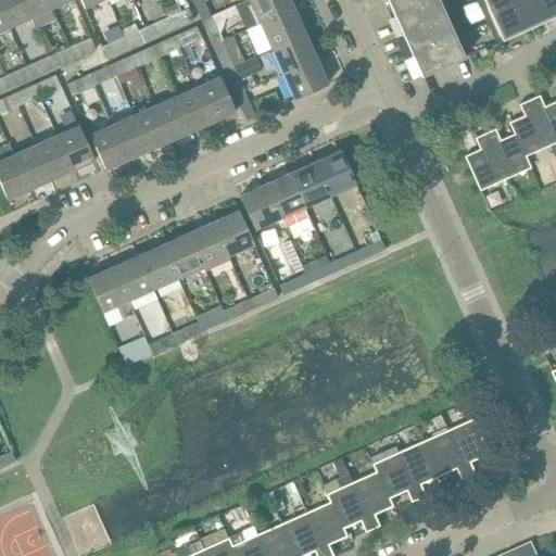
[(0,0),(0,13),(7,28),(29,19),(20,0),(0,0)]
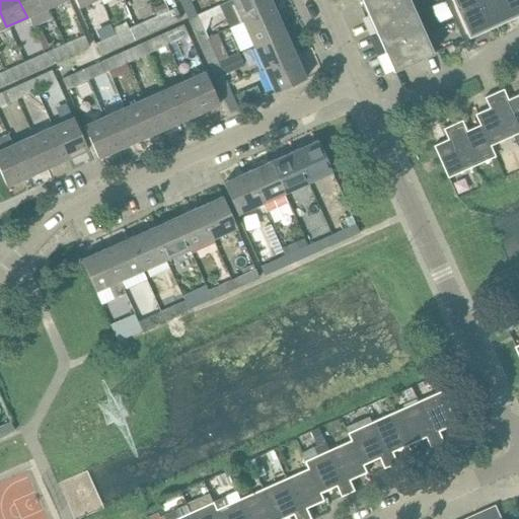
[(18,0),(27,17),(48,8),(44,0),(18,0)]
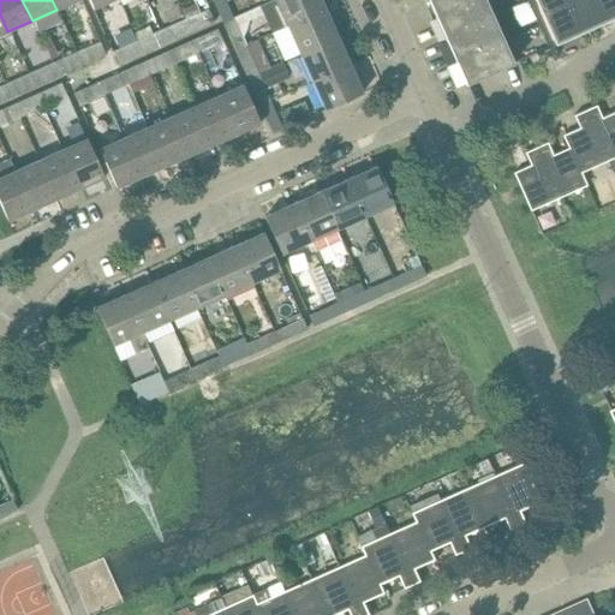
[(52,0),(57,10),(77,0),(52,0)]
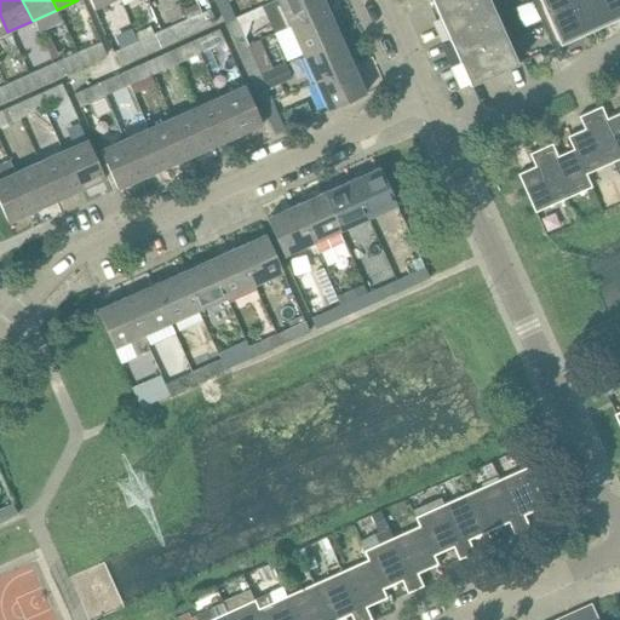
[(219,0),(216,3),(224,23),(234,18),(225,0),(219,0)]
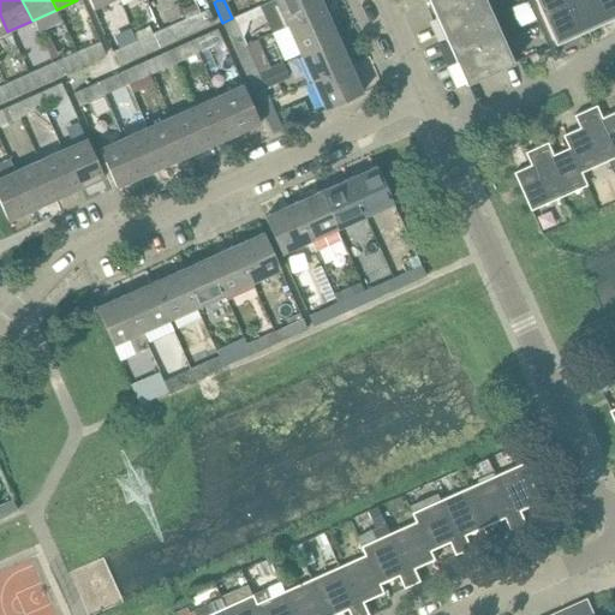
[(320,0),(275,0),(287,27),(324,10),(320,0)]
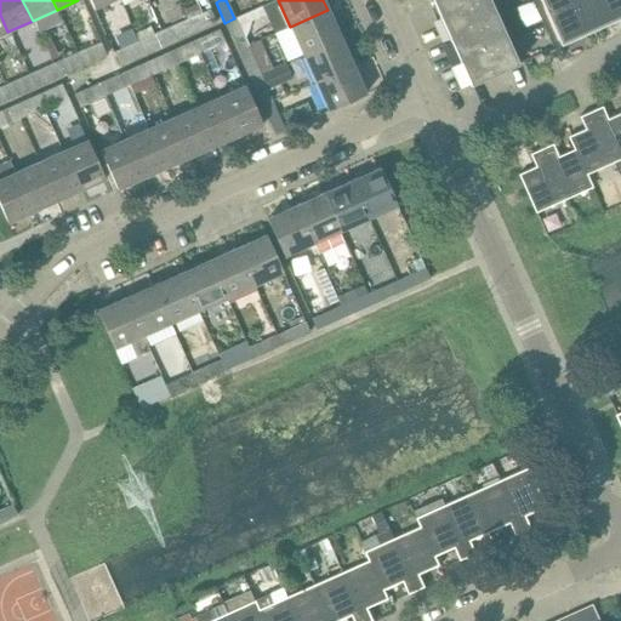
[(421,0),(431,21),(436,18),(476,0),(421,0)]
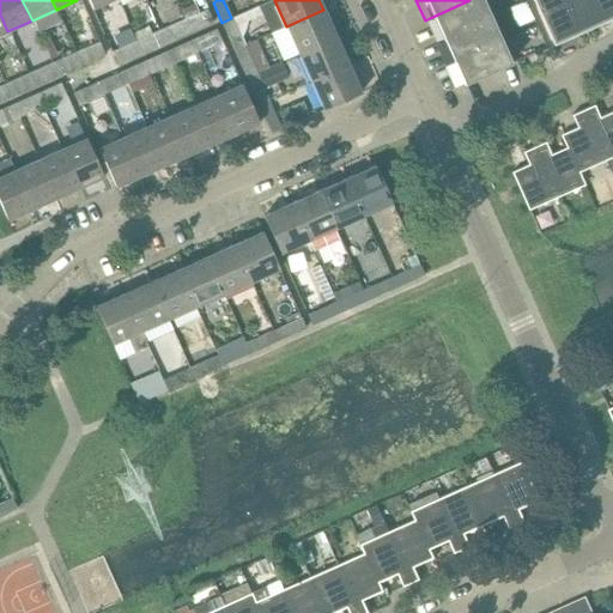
[(469,0),(430,18),(425,20),(435,43),(439,41),(492,17),(484,0),(469,0)]
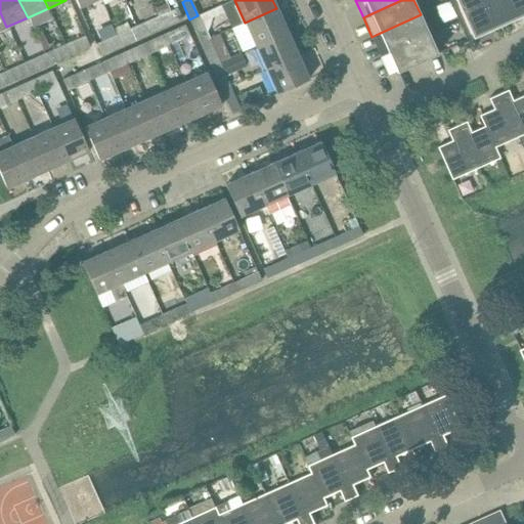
[(494,29),(481,0),(455,0),(473,39),(494,29)]
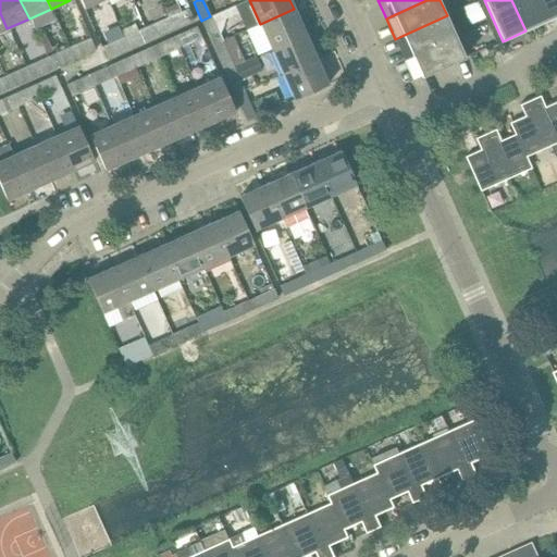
[(537,0),(511,0),(525,31),(547,21),(537,0)]
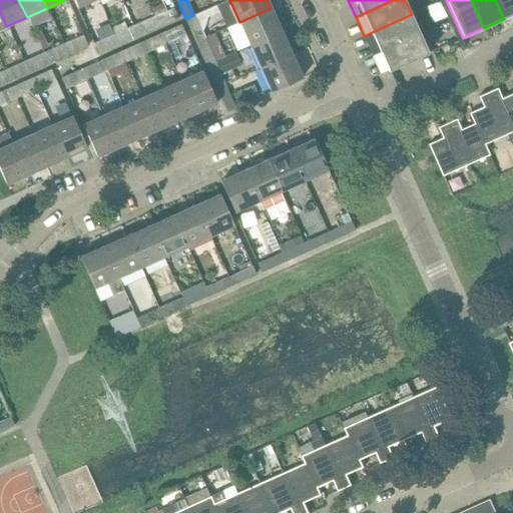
[(512,15),(512,0),(495,0),(504,19),(512,15)]
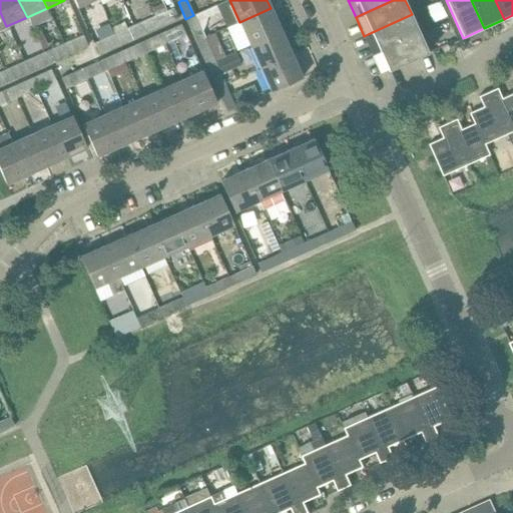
[(150,9),(153,17),(166,11),(162,3),(150,9)]
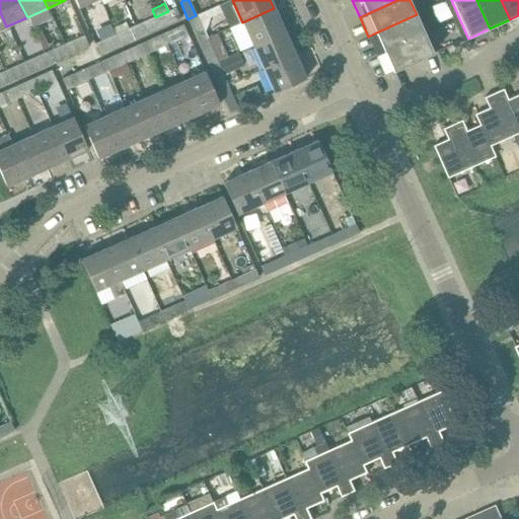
[(274,8),(242,22),(253,46),(285,31),(274,8)]
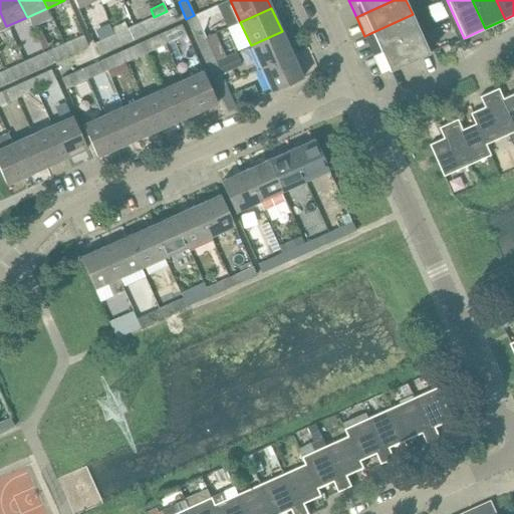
[(159,28),(172,22),(167,11),(154,17),(159,28)]
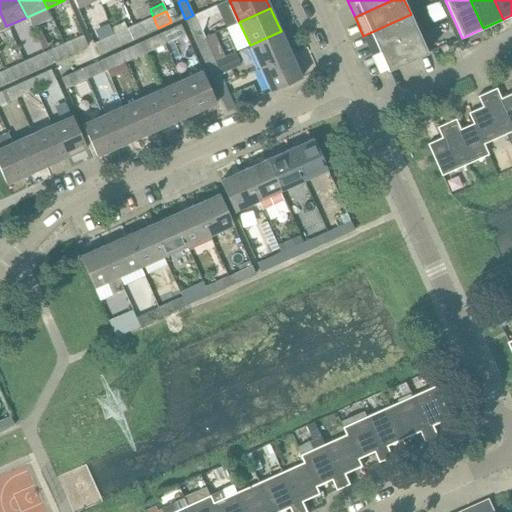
[(367,34),(363,36),(372,54),(375,53),(420,33),(411,14),(367,34)]
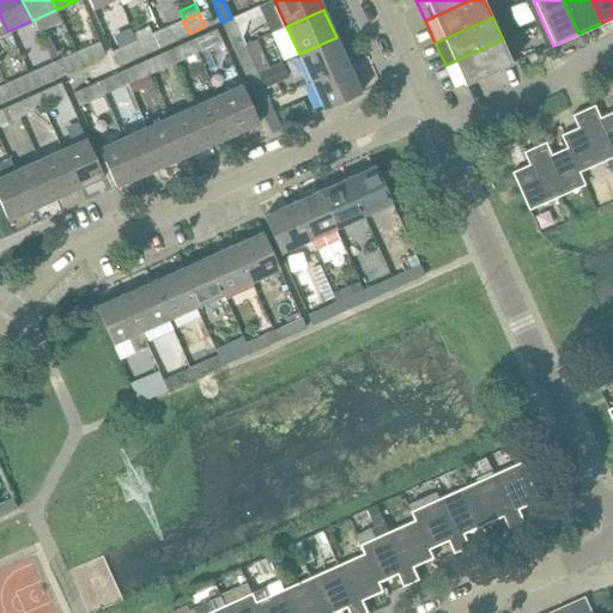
[(222,23),(231,42),(241,38),(231,18),(222,23)]
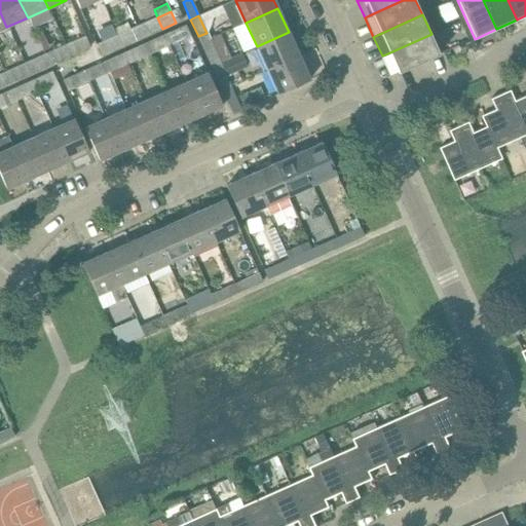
[(162,29),(157,17),(144,23),(149,34),(162,29)]
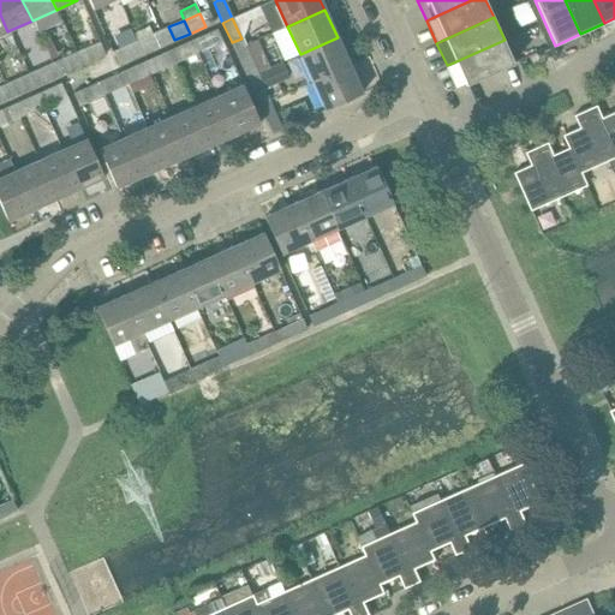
[(192,40),(198,53),(214,46),(208,33),(192,40)]
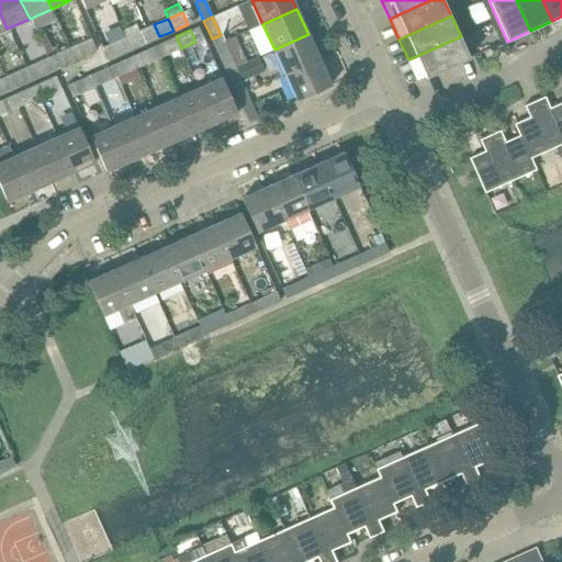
[(131,49),(144,43),(139,32),(125,37),(131,49)]
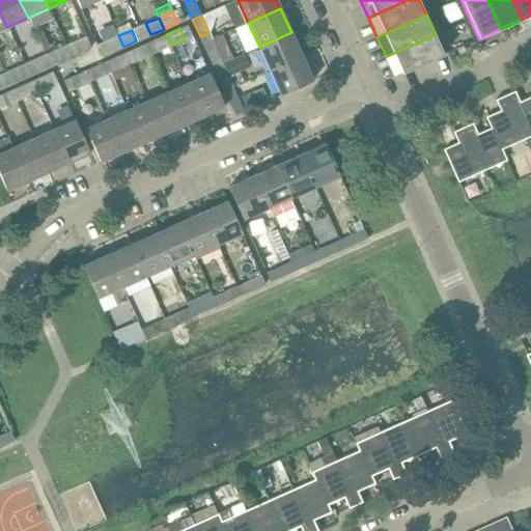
[(291,32),(259,47),(270,71),(302,56),(291,32)]
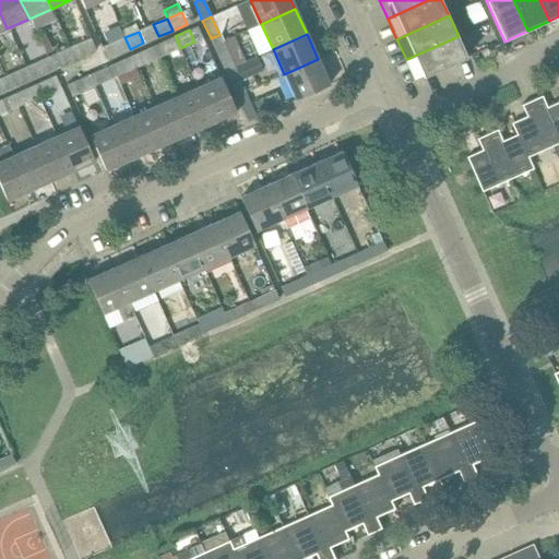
[(175,36),(162,43),(166,54),(180,48),(175,36)]
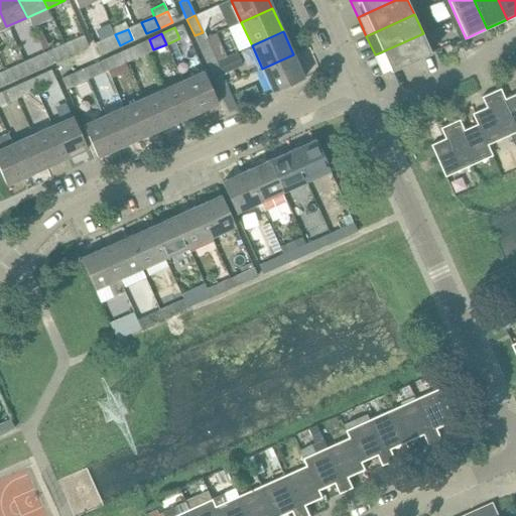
[(378,53),(375,54),(383,75),(387,73),(397,69),(431,53),(423,33),(378,53)]
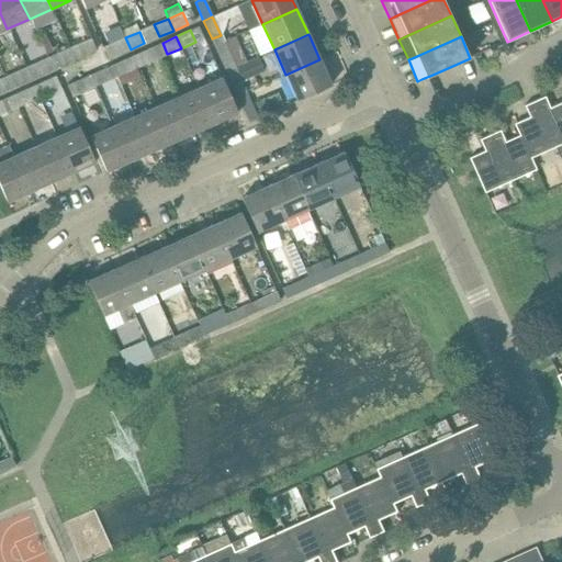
[(45,37),(40,41),(45,52),(49,49),(45,37)]
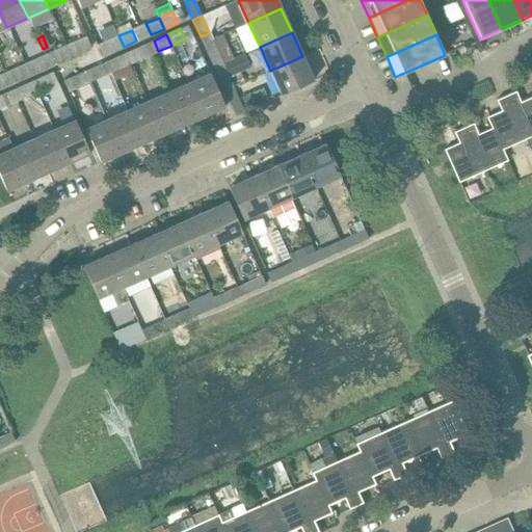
[(110,53),(124,47),(118,35),(105,42),(110,53)]
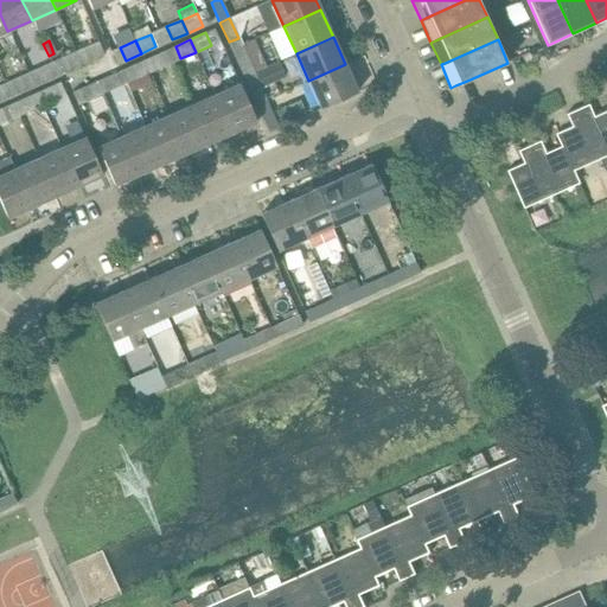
[(81,65),(95,58),(89,45),(75,52),(81,65)]
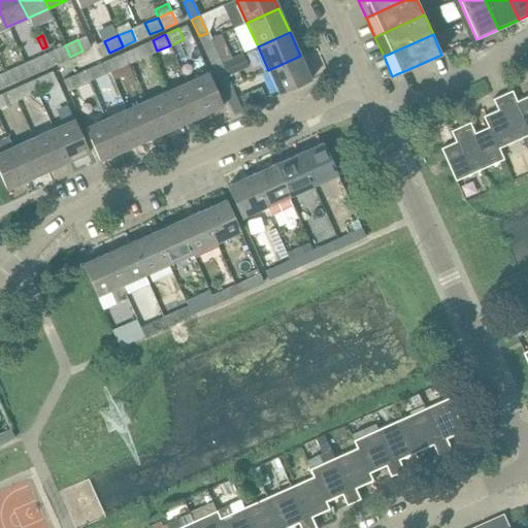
[(50,66),(70,57),(65,45),(44,55),(50,66)]
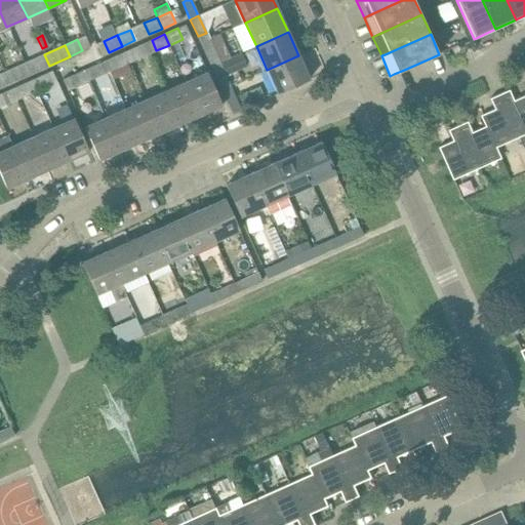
[(203,49),(211,67),(219,63),(212,45),(203,49)]
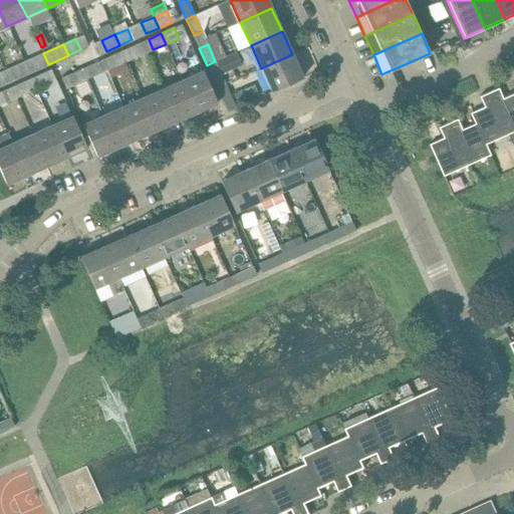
[(135,45),(121,51),(126,61),(140,56),(135,45)]
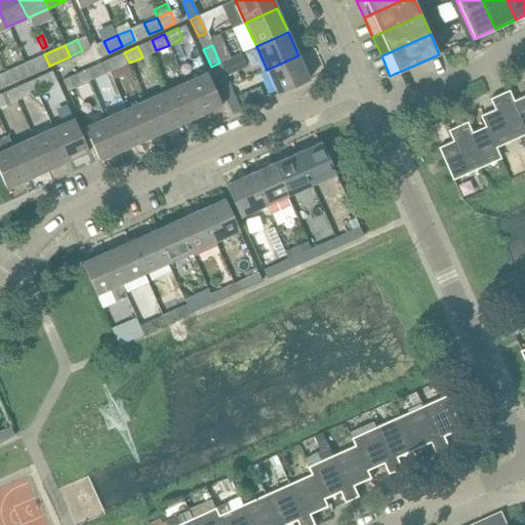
[(124,52),(111,57),(116,69),(129,63),(124,52)]
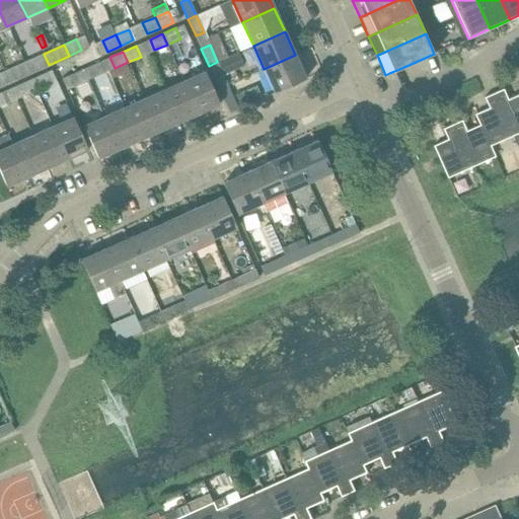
[(44,54),(36,57),(22,63),(27,74),(49,65),(44,54)]
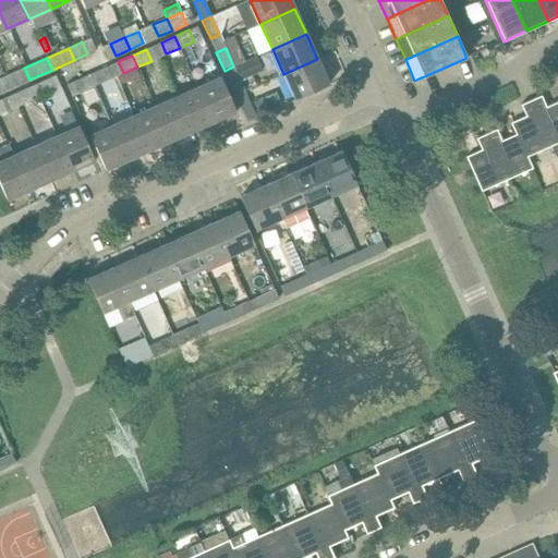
[(317,59),(283,74),(294,100),(329,85),(317,59)]
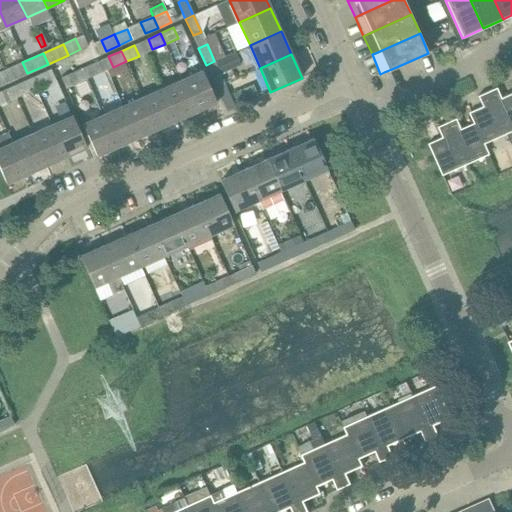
[(216,62),(221,73),(237,65),(233,55),(216,62)]
